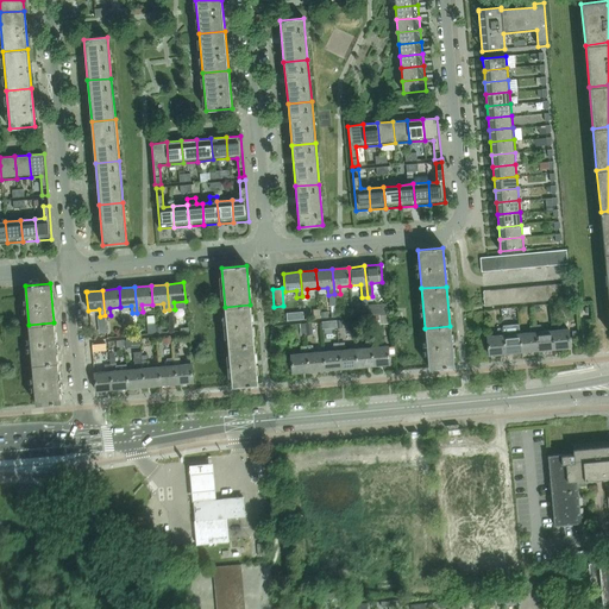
[(491,290),(483,292),(484,307),(493,306),(491,290)]
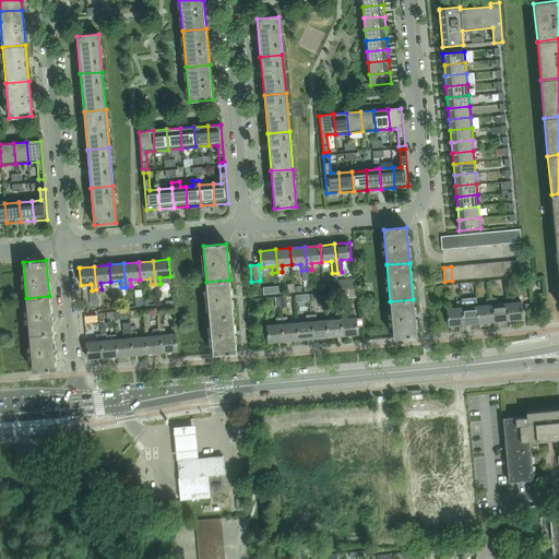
[(210,318),(233,316),(229,280),(206,282),(210,318)]
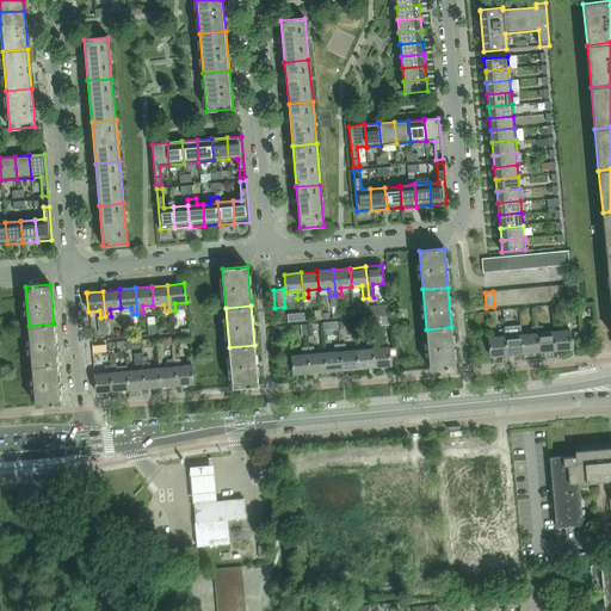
[(389,315),(388,306),(369,307),(369,310),(370,318),(389,315)]
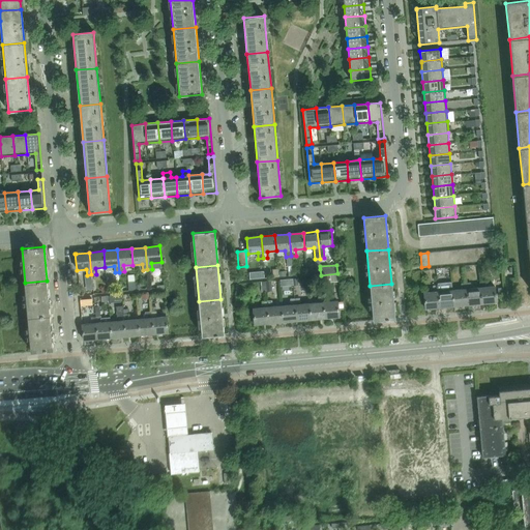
[(329,274),(321,275),(322,283),(330,283),(329,274)]
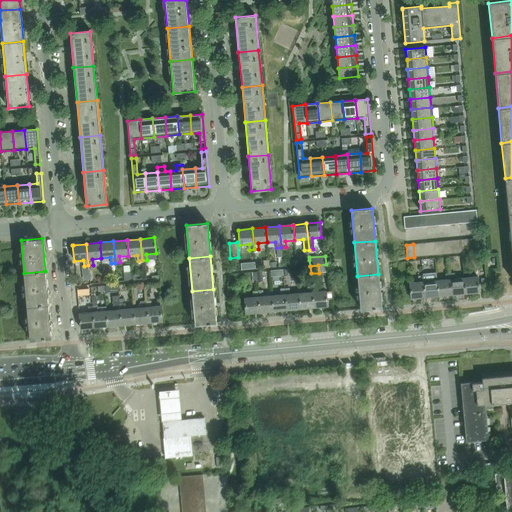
[(48,305),(45,271),(24,273),(27,306),(48,305)]
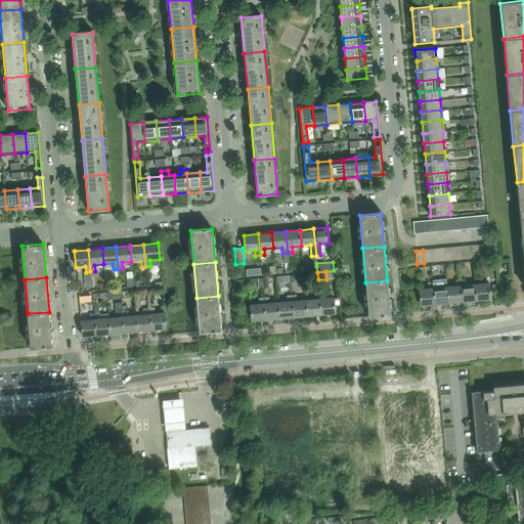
[(474,278),(475,285),(476,300),(490,299),(488,282),(479,284),(478,277),(474,278)]
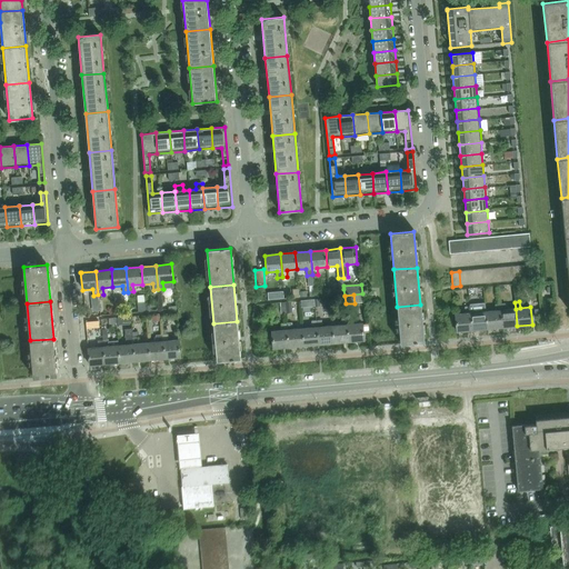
[(495,311),(485,311),(487,329),(501,327),(499,303),(495,305),(495,311)]
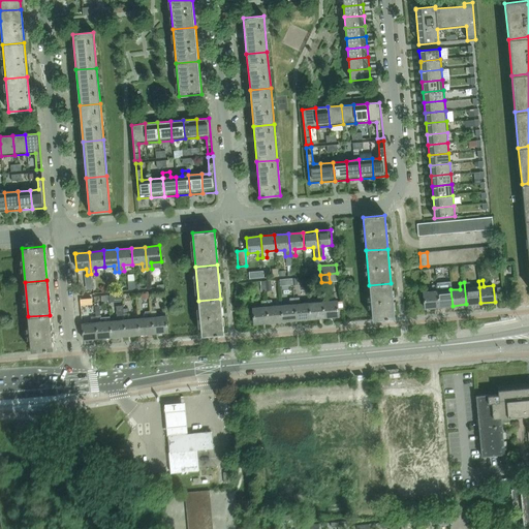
[(480,303),(479,287),(470,288),(469,282),(464,282),(466,304),(480,303)]
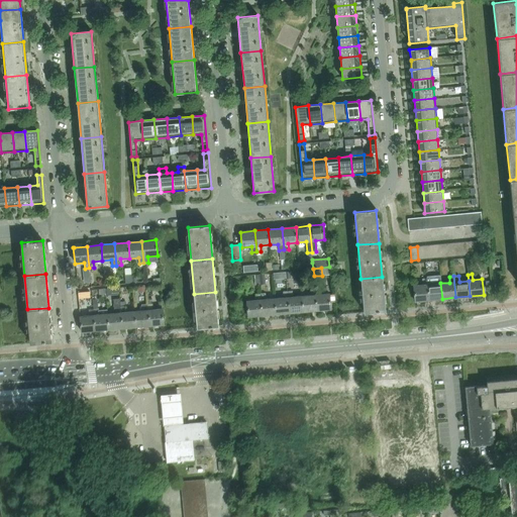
[(364,312),(386,310),(382,277),(360,279),(364,312)]
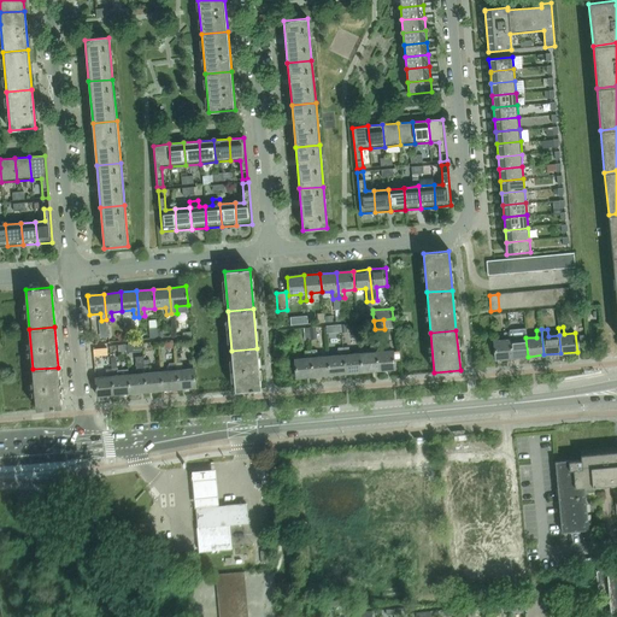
[(528,357),(526,338),(516,339),(515,331),(510,333),(512,358),(528,357)]
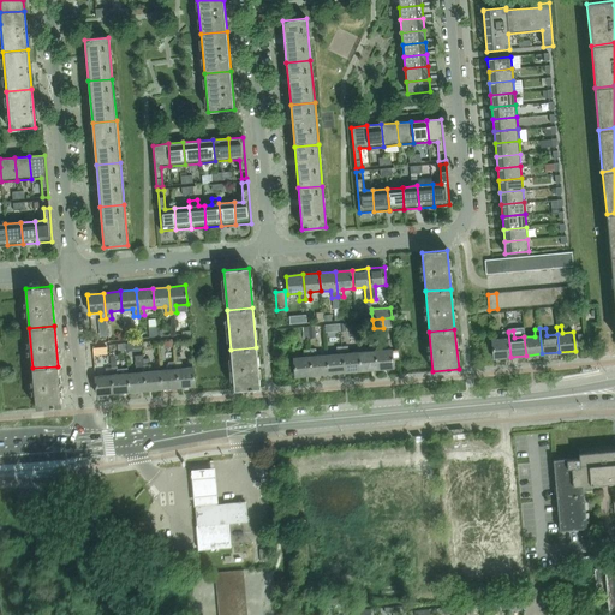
[(511,357),(508,332),(502,332),(502,339),(493,340),(494,358),(511,357)]
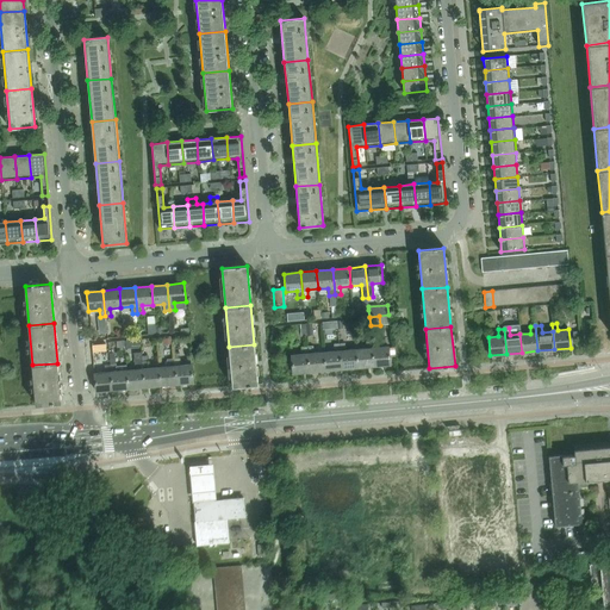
[(367,348),(356,349),(358,367),(374,366),(372,341),(366,341),(367,348)]
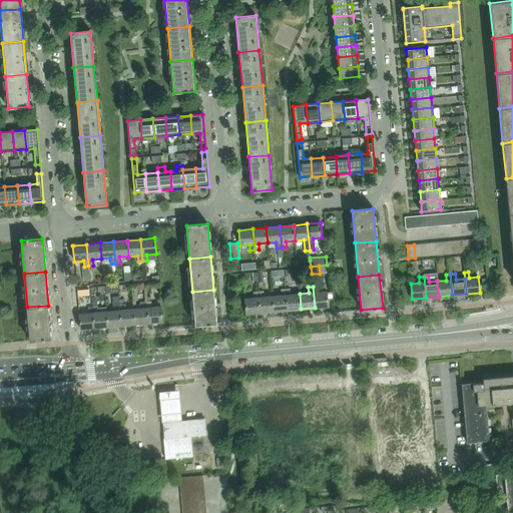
[(315,308),(328,307),(327,292),(318,293),(317,287),(313,287),(315,308)]
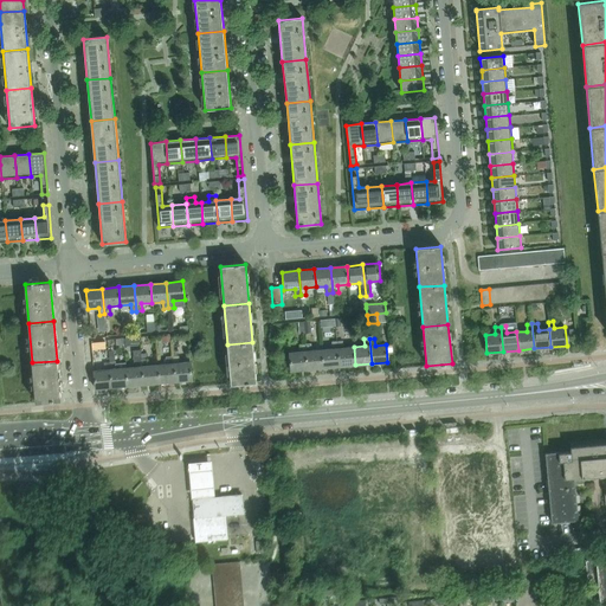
[(331,348),(321,349),(323,368),(339,367),(336,341),(331,342),(331,348)]
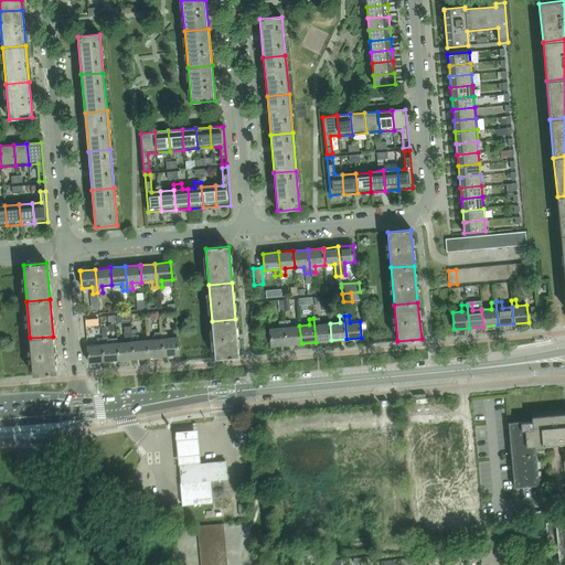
[(331,340),(330,323),(320,324),(319,318),(313,318),(316,342),(331,340)]
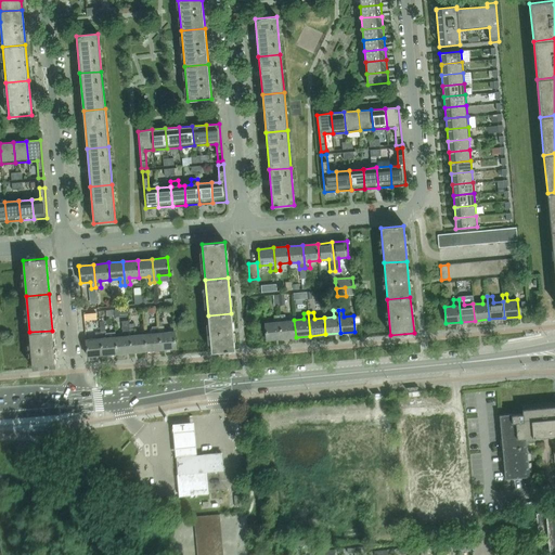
[(208,315),(211,351),(234,349),(231,313),(208,315)]
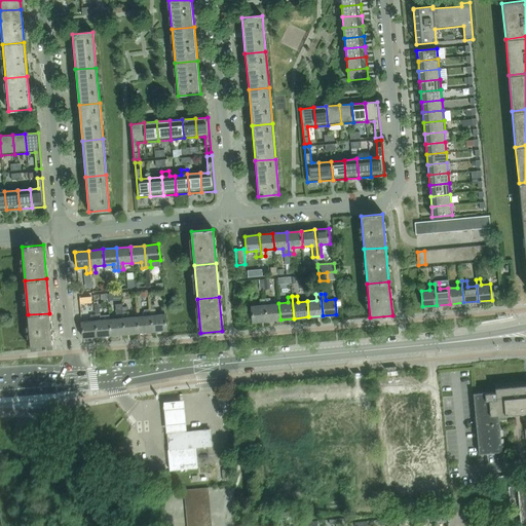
[(269,298),(264,299),(266,321),(280,320),(278,303),(270,304),(269,298)]
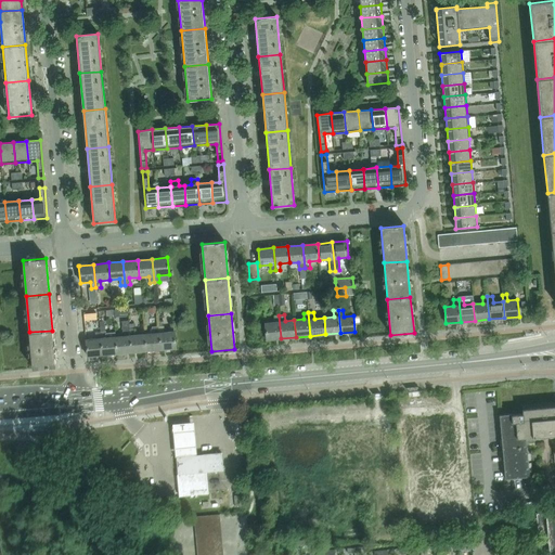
[(266,339),(281,338),(279,315),(274,315),(274,322),(265,323),(266,339)]
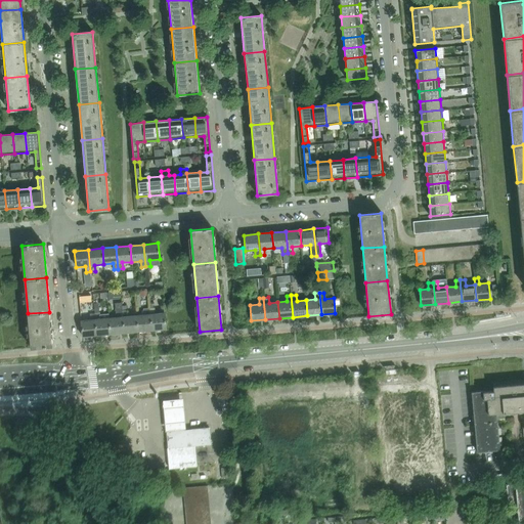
[(118,317),(108,318),(111,334),(124,333),(122,308),(122,304),(117,304),(118,317)]
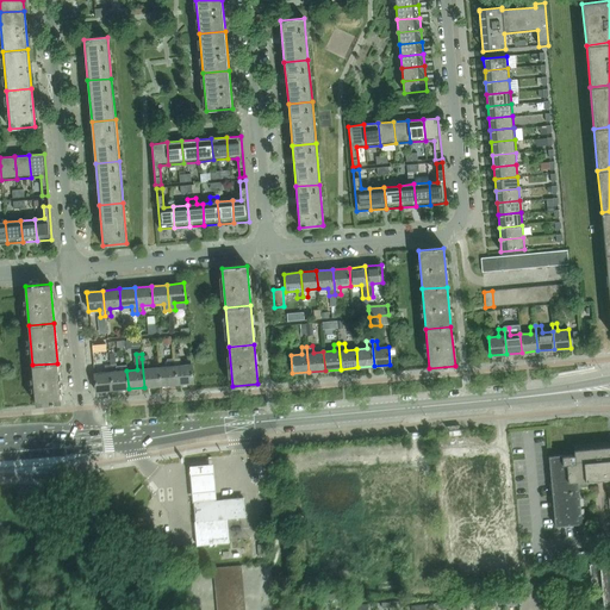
[(110,365),(112,390),(129,388),(126,371),(116,372),(114,358),(110,358),(111,365),(110,365)]
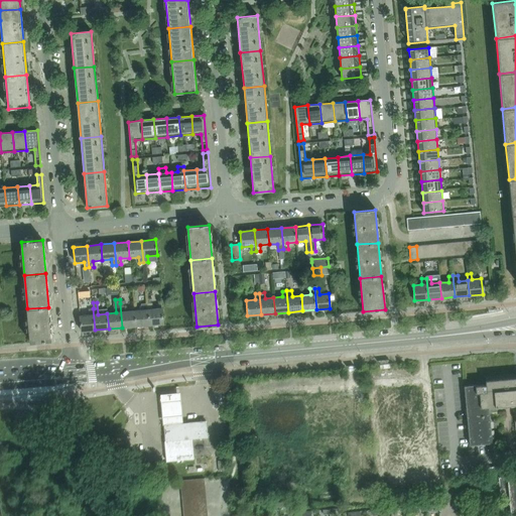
[(120,303),(122,328),(136,327),(134,310),(125,311),(125,302),(120,303)]
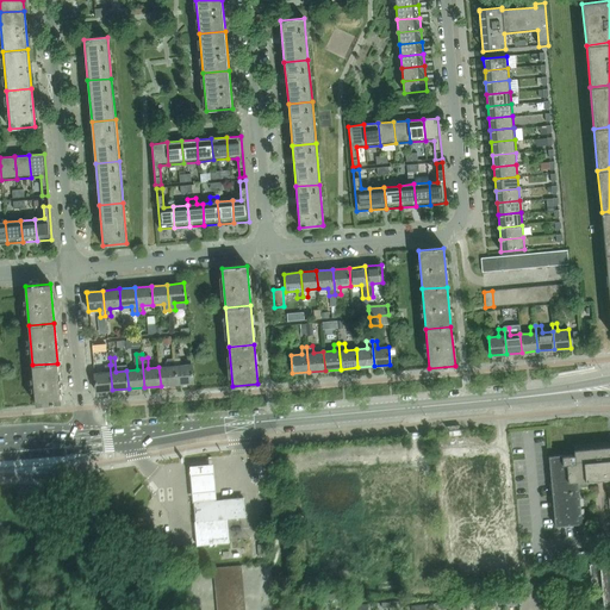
[(176,384),(193,383),(191,365),(180,365),(180,358),(174,359),(176,384)]
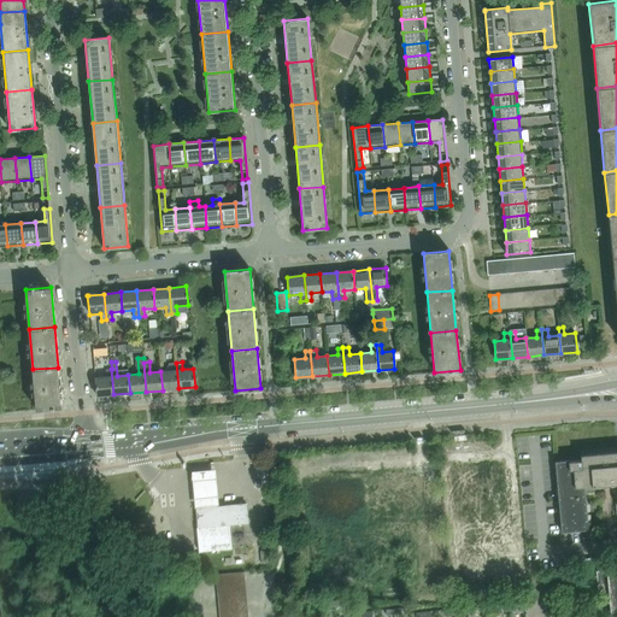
[(171,370),(160,371),(163,391),(178,388),(176,363),(170,363),(171,370)]
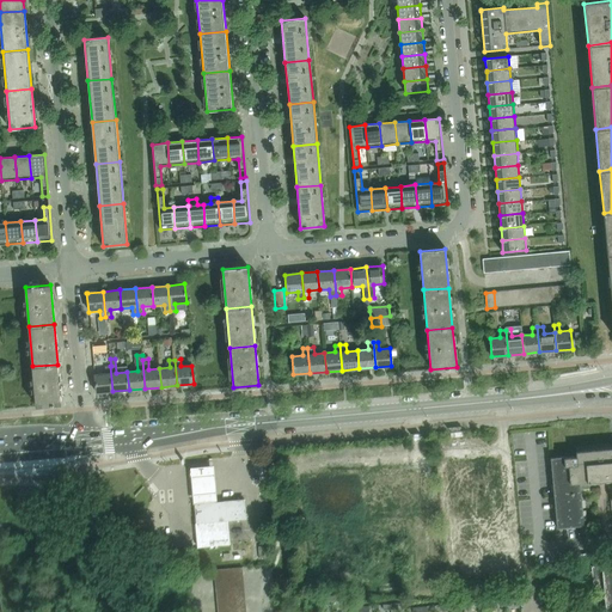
[(36,407),(61,404),(57,365),(32,366),(36,407)]
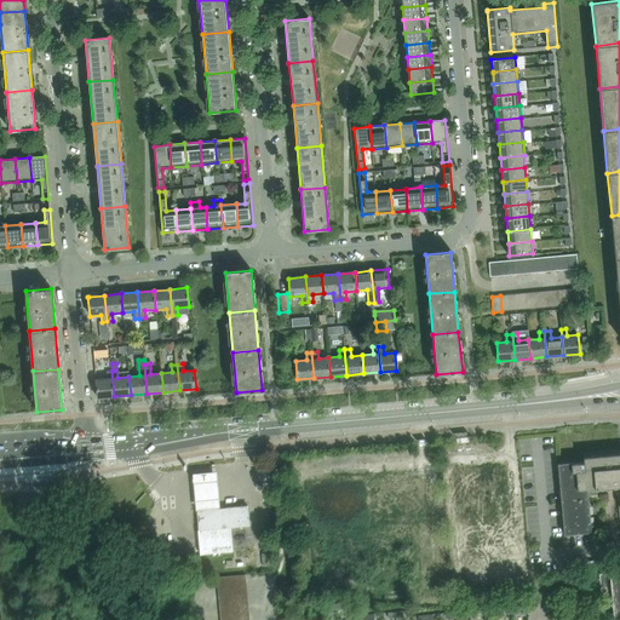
[(107,379),(96,380),(97,399),(114,396),(112,371),(107,372),(107,379)]
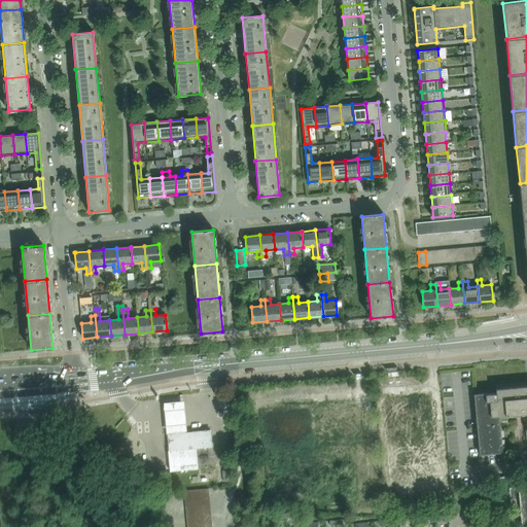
[(526,385),(496,388),(496,393),(486,394),(486,393),(473,394),(477,425),(480,455),(503,453),(499,416),(526,413),(526,423),(526,424),(526,436),(526,385)]
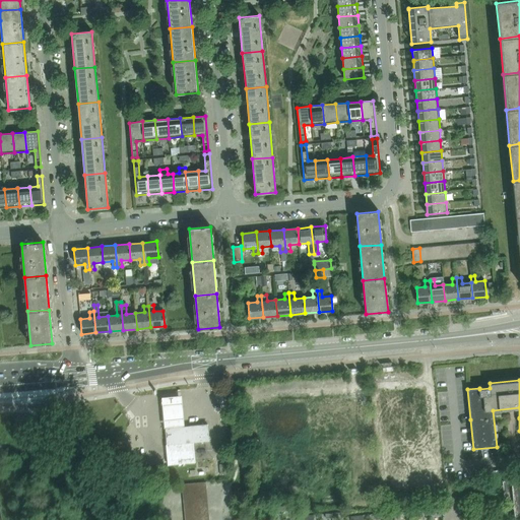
[(164,428),(185,426),(183,407),(182,394),(161,396),(163,409),(164,428)]
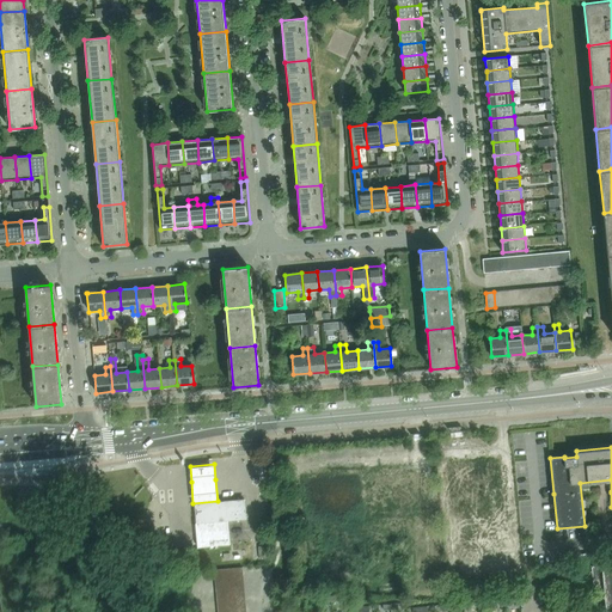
[(228,538),(227,532),(227,521),(245,520),(244,500),(224,501),(218,501),(193,503),(196,539),(196,548),(228,545),(228,538)]
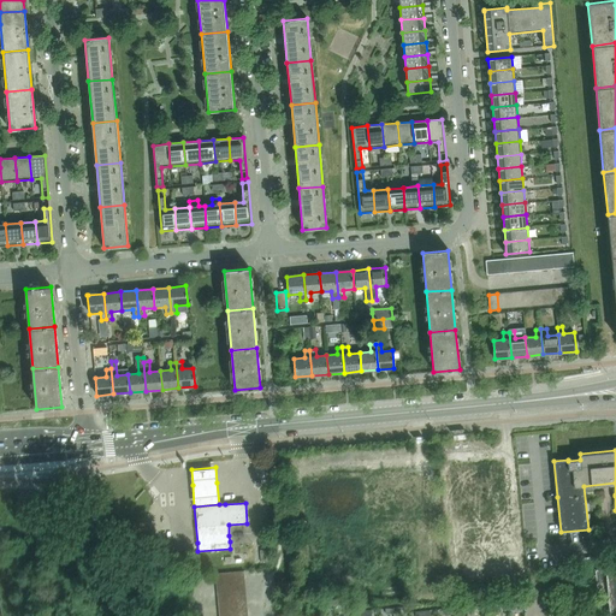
[(271,564),(270,551),(259,552),(260,564),(271,564)]
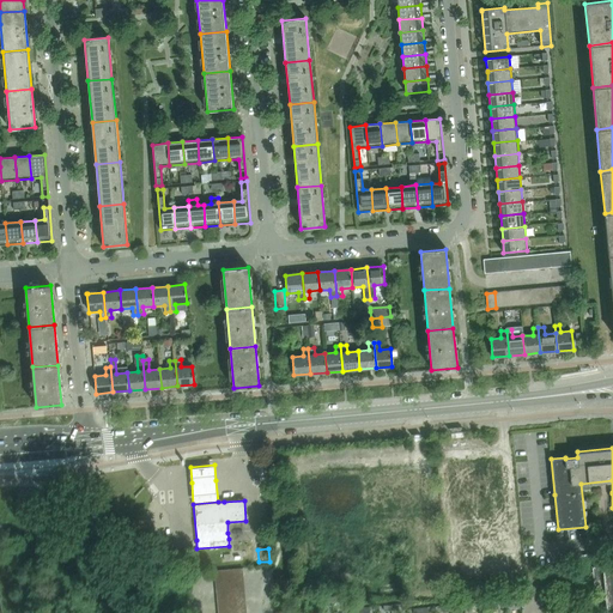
[(602,568),(592,568),(595,594),(605,593),(607,612),(612,612),(612,562),(602,563),(602,568)]
